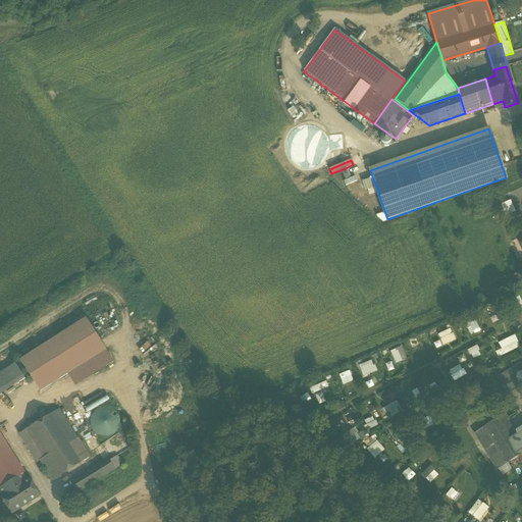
[(346,168),(341,170),(346,180),(350,178),(346,168)]
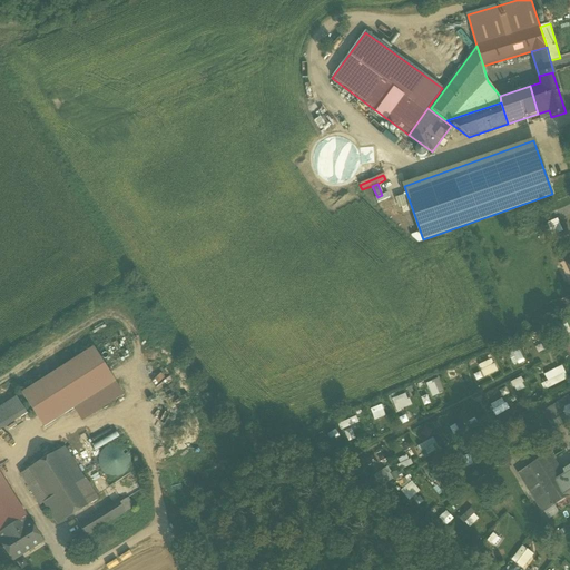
[(375,198),(377,203),(390,198),(387,194),(375,198)]
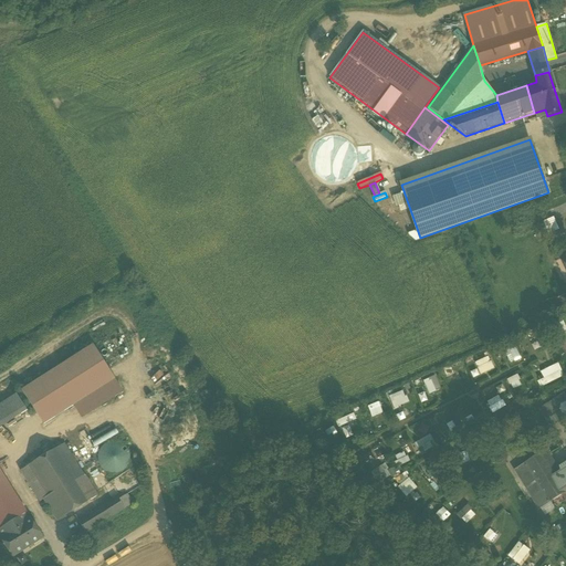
[(406,203),(402,195),(392,198),(396,207),(406,203)]
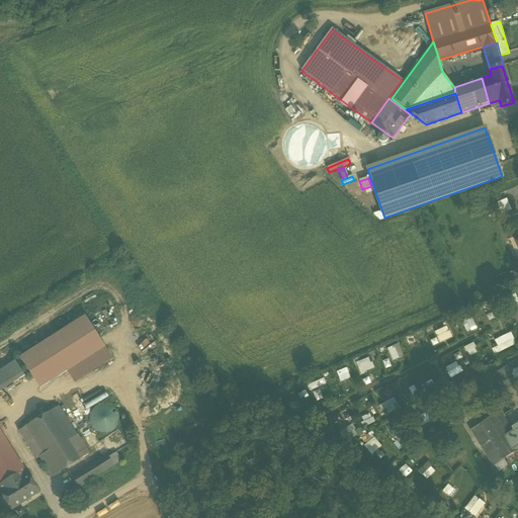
[(20,357),(39,390),(105,348),(85,316),(20,357)]
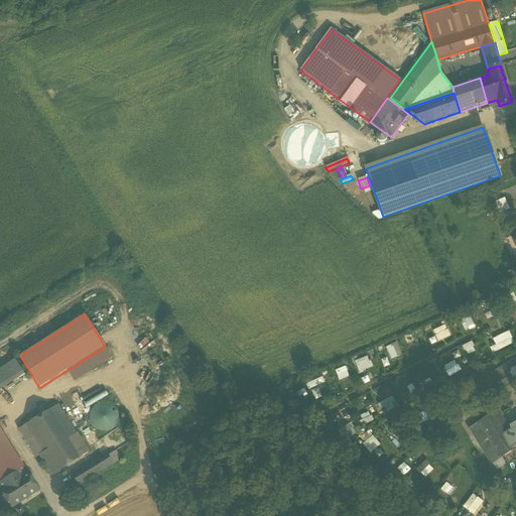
[(460,319),(465,331),(474,327),(469,315),(460,319)]
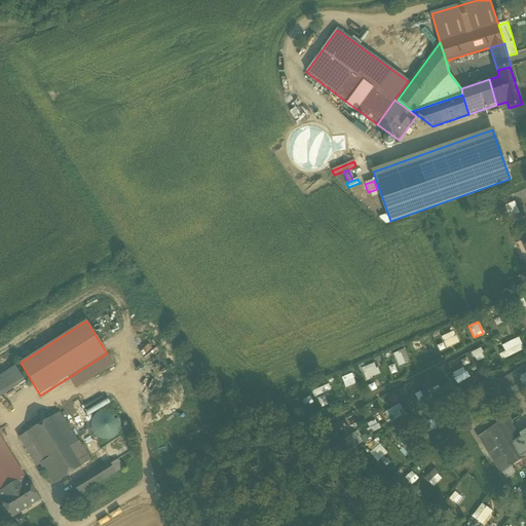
[(445,347),(459,343),(455,331),(442,336),(445,347)]
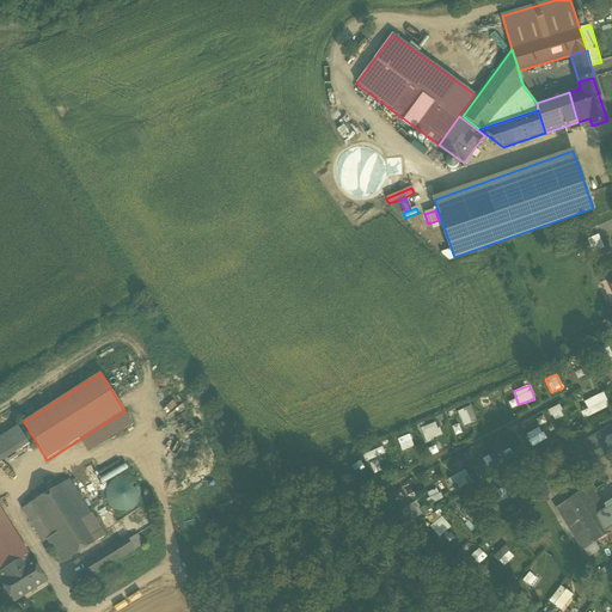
[(604,392),(583,402),(586,405),(579,409),(585,420),(610,407),(604,392)]
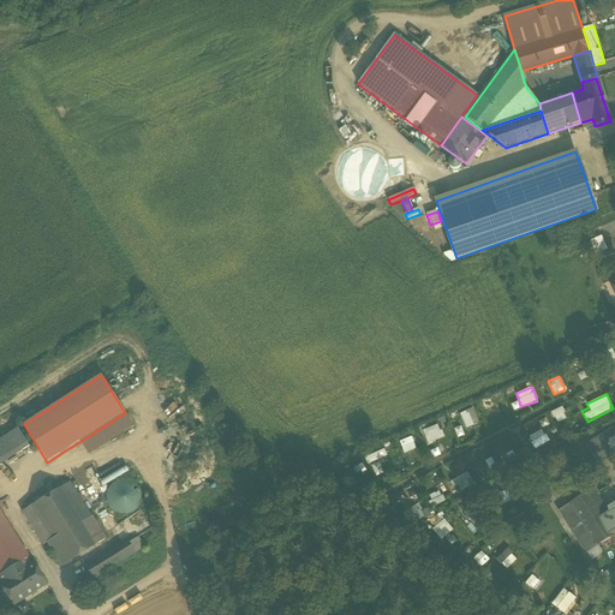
[(485,404),(488,415),(500,412),(497,400),(485,404)]
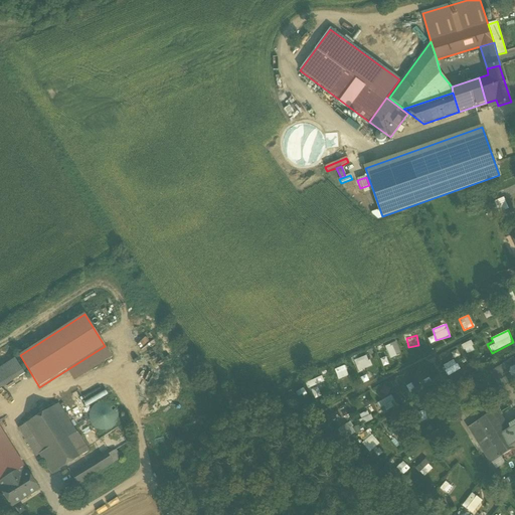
[(462,344),(467,354),(475,350),(471,340),(462,344)]
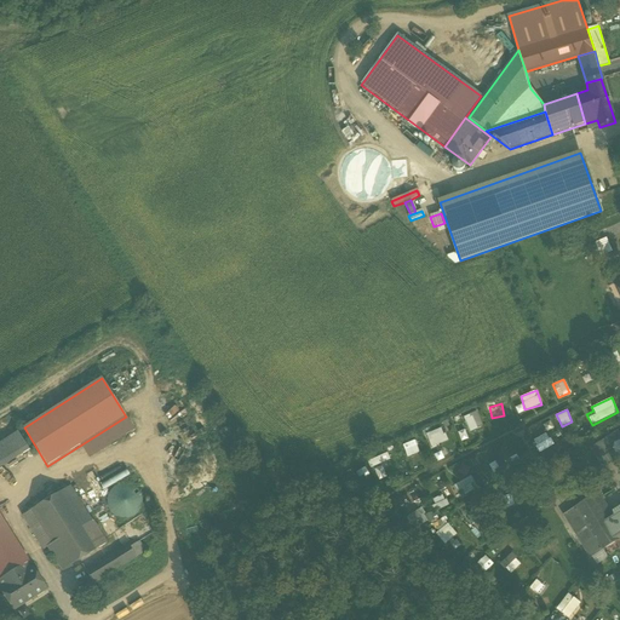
[(469,431),(482,426),(476,411),(463,417),(469,431)]
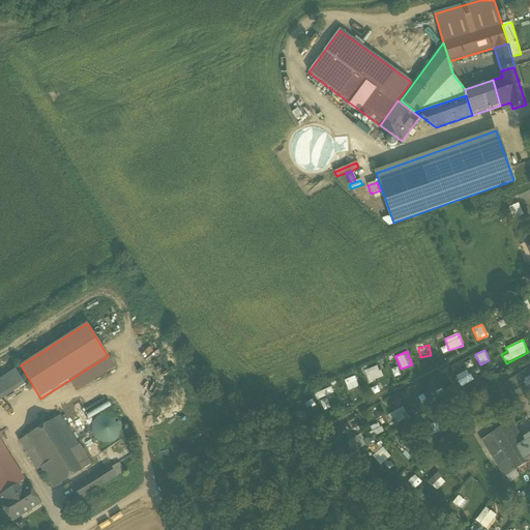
[(364,370),(367,382),(382,378),(379,365),(364,370)]
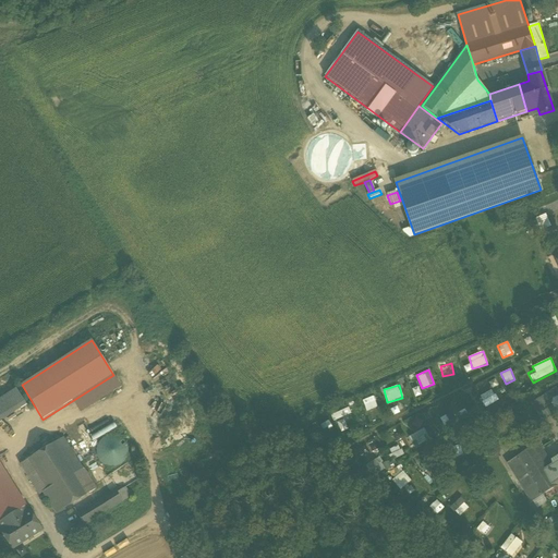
[(498,385),(493,388),(498,399),(504,395),(498,385)]
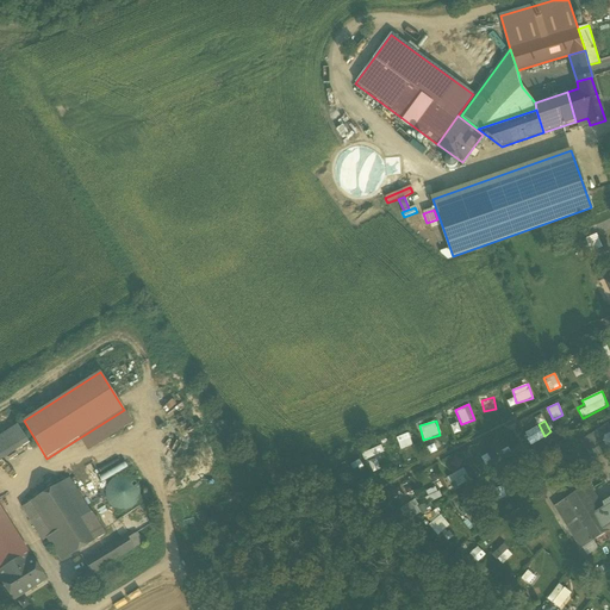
[(458,423),(450,424),(453,434),(460,431),(458,423)]
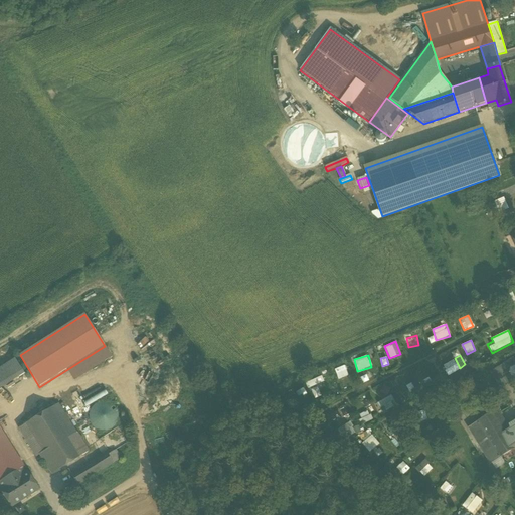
[(514,362),(512,358),(490,372),(498,384),(514,373),(514,362)]
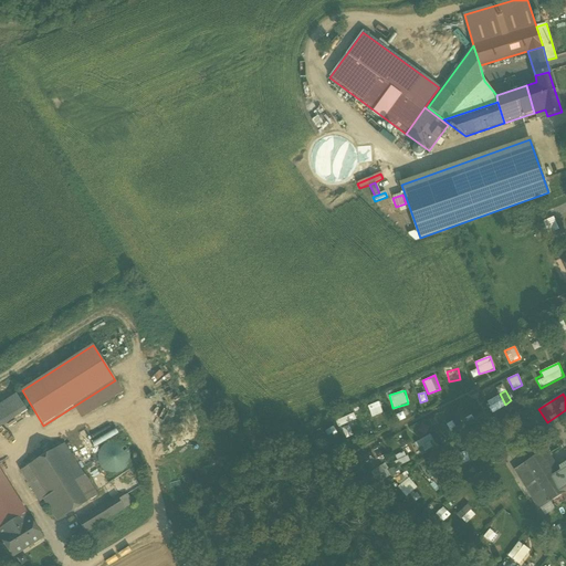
[(0,405),(0,428),(28,411),(18,395),(0,405)]
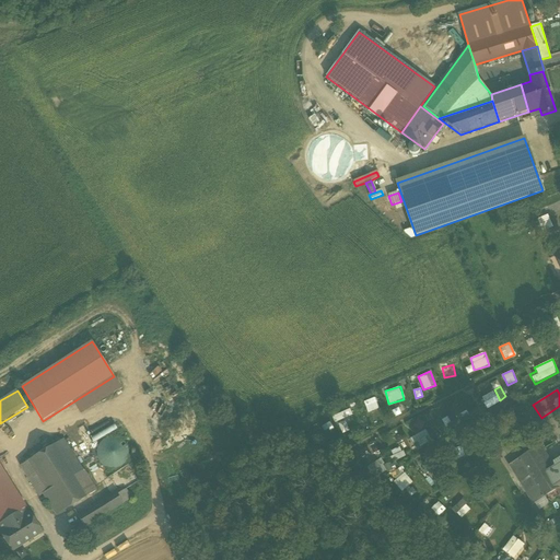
[(487,409),(500,403),(494,391),(481,397),(487,409)]
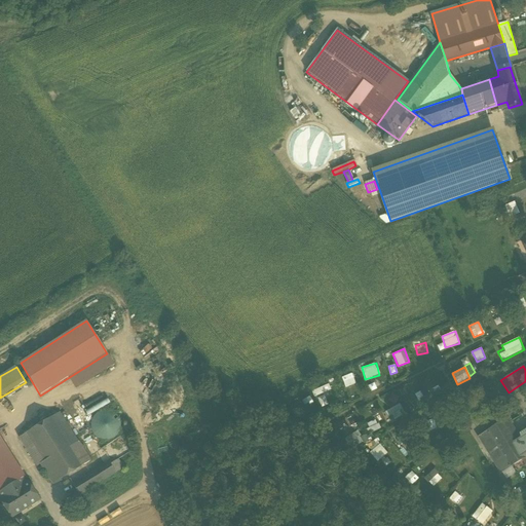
[(390,392),(386,405),(395,408),(399,396),(390,392)]
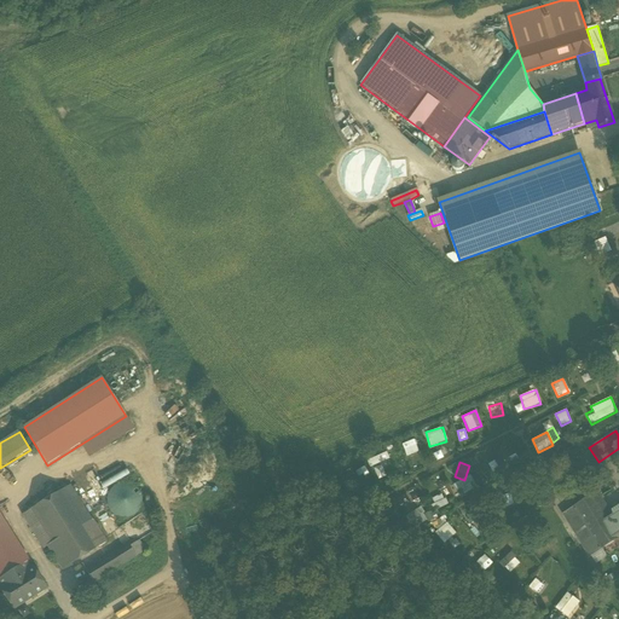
[(472,475),(453,484),(458,496),(478,489),(472,475)]
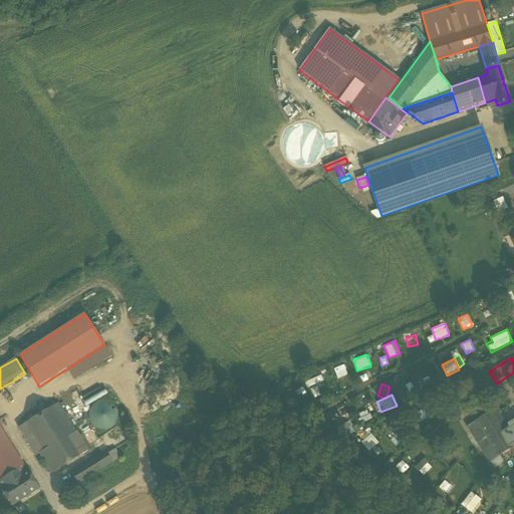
[(97,403),(95,405),(94,407),(92,408),(91,410),(91,414),(90,416),(91,419),(91,422),(93,424),(95,426),(97,427),(100,429),(103,430),(106,430),(109,430),(111,428),(114,427),(115,425),(117,423),(118,420),(119,416),(119,413),(118,410),(117,407),(115,405),(111,402),(108,402),(105,401),(102,401),(99,402),(97,403)]
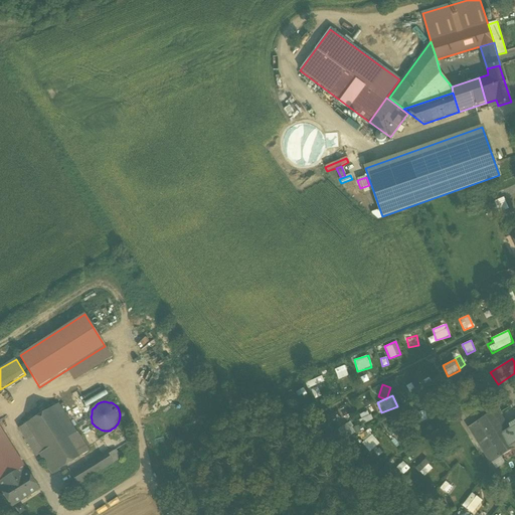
[(39,456),(51,475),(89,452),(77,433),(80,431),(63,402),(19,430),(36,458),(39,456)]
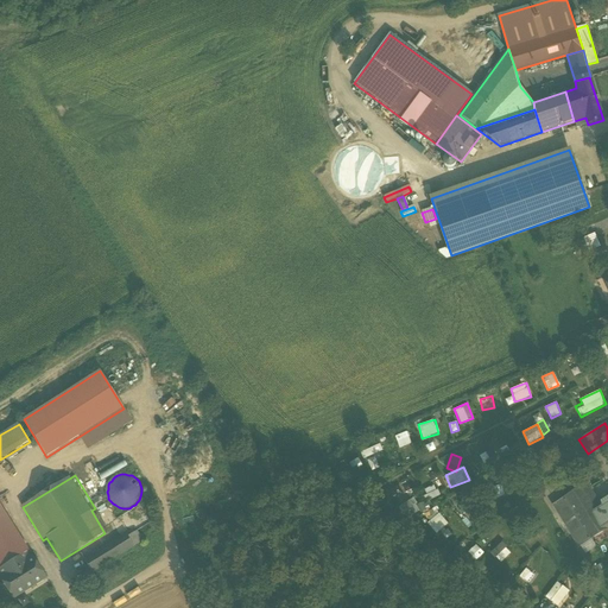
[(428,496),(416,505),(419,510),(441,494),(434,485),(424,492),(428,496)]
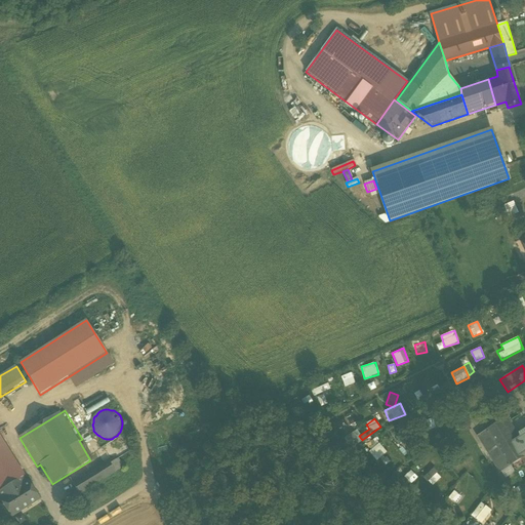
[(501,421),(478,437),(499,472),(524,456),(514,440),(501,421)]
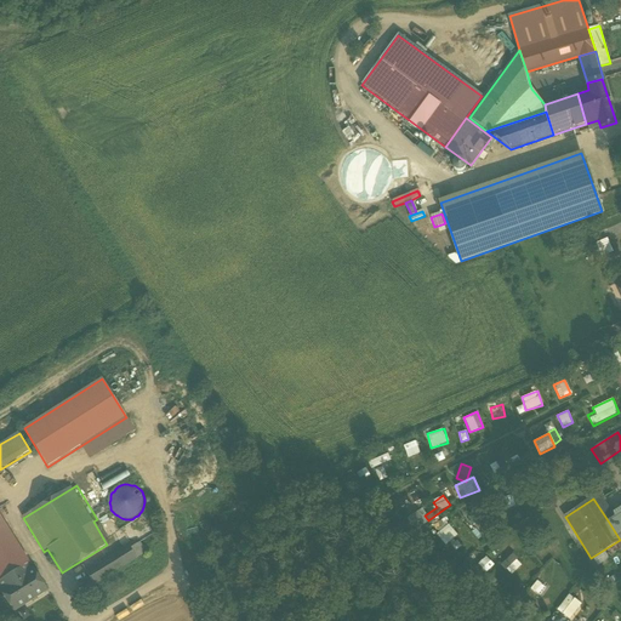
[(414,530),(428,522),(421,508),(406,517),(414,530)]
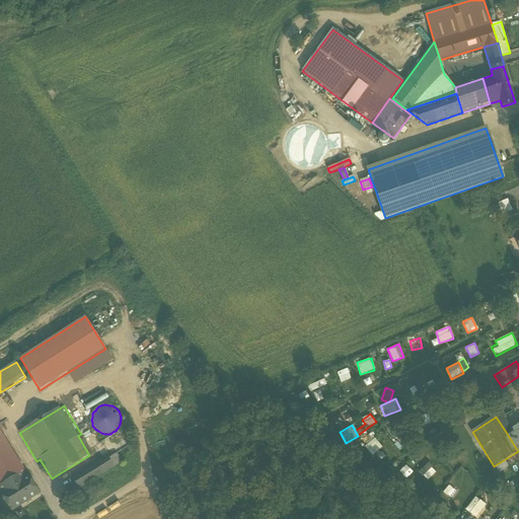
[(518,428),(508,435),(518,451),(518,450),(518,428)]
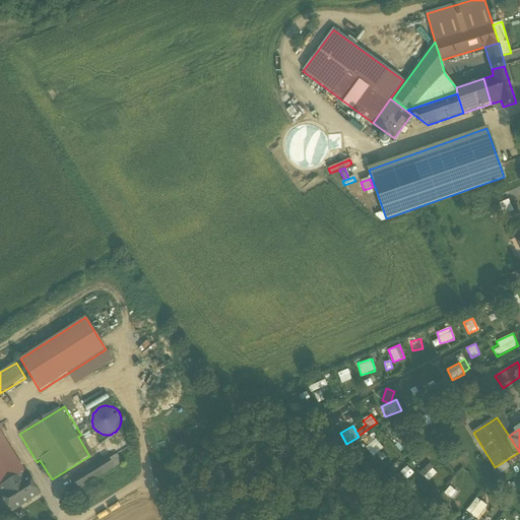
[(0,485),(22,472),(18,465),(19,464),(0,433),(0,485)]
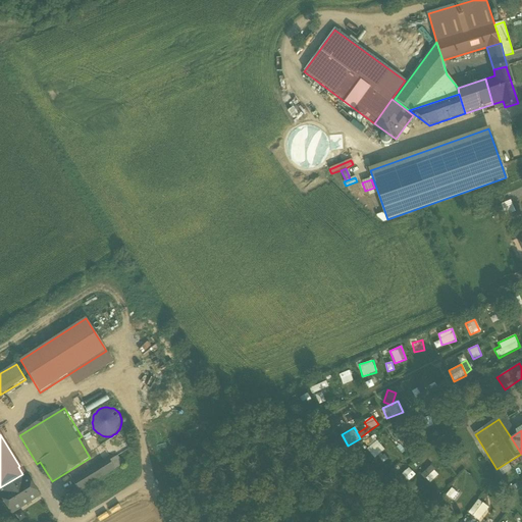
[(367,447),(377,441),(374,436),(364,441),(367,447)]
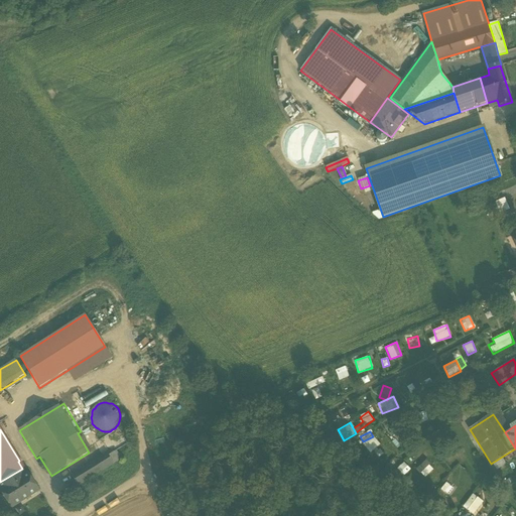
[(373,435),(363,444),(370,453),(380,444),(373,435)]
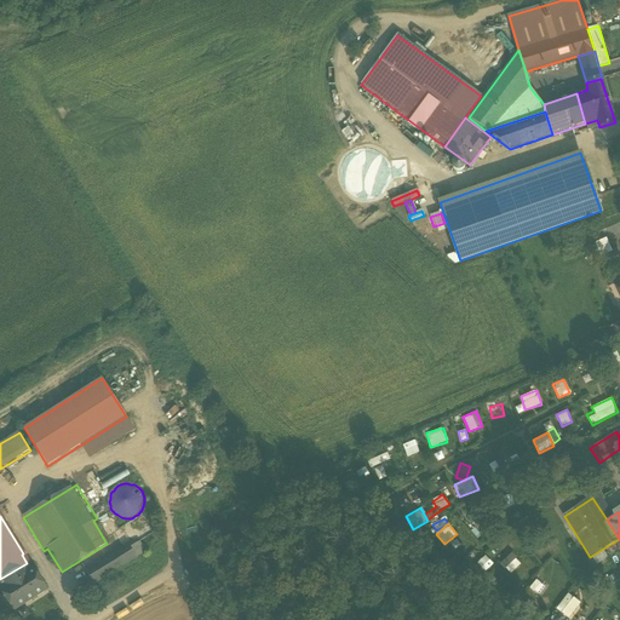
[(455,550),(460,545),(453,538),(448,541),(455,550)]
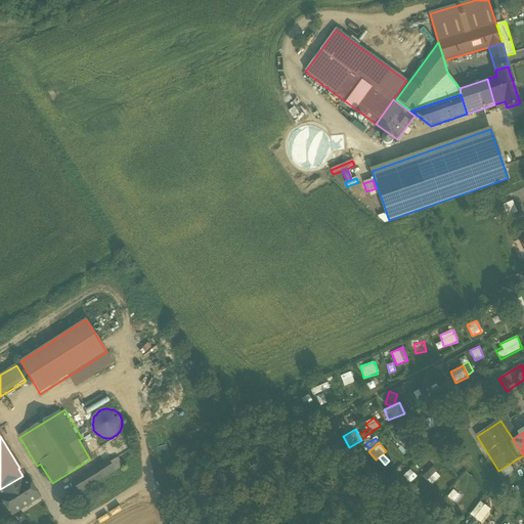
[(72,482),(79,494),(124,467),(118,457),(110,463),(108,461),(72,482)]
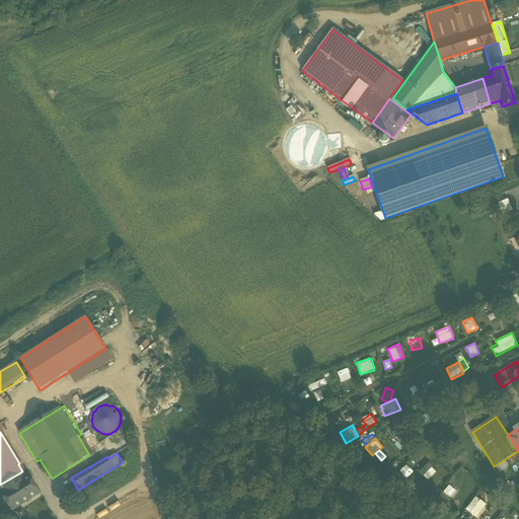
[(426,479),(436,473),(430,463),(420,469),(426,479)]
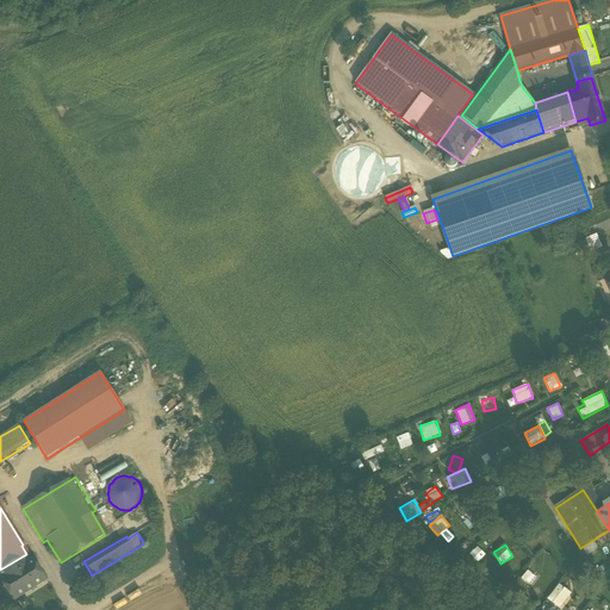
[(0,580),(14,602),(47,582),(33,560),(31,561),(26,554),(0,570),(0,571),(4,578),(0,580)]
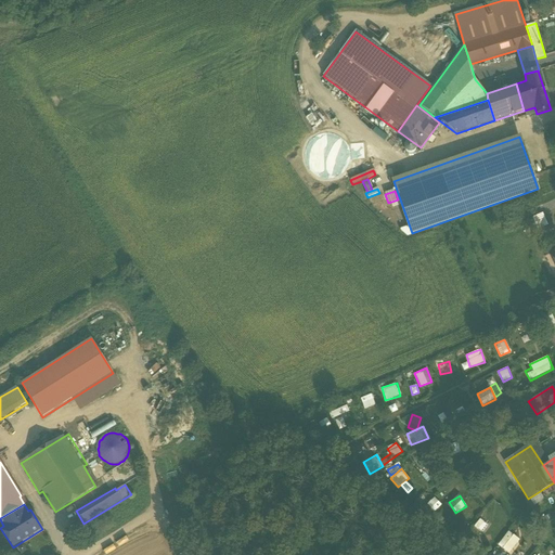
[(479,519),(474,526),(482,532),(488,525),(479,519)]
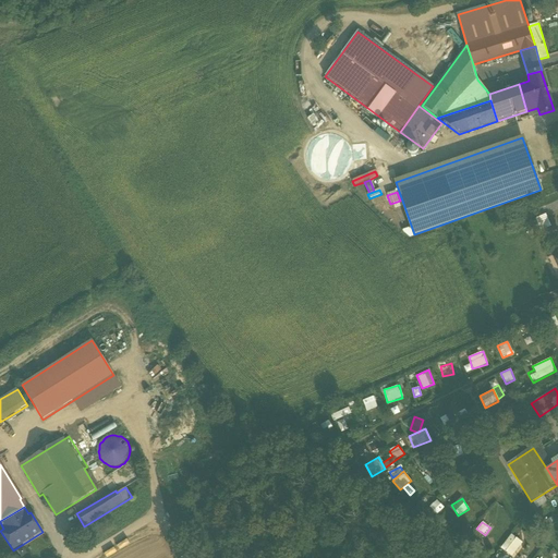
[(511,557),(523,542),(511,533),(500,547),(511,557)]
